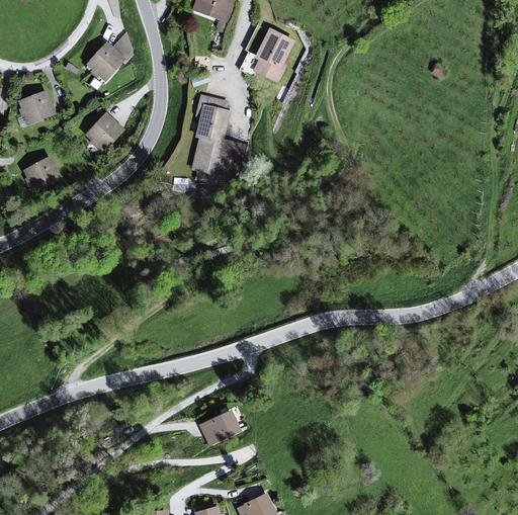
[(195,0),(193,9),(228,20),(235,0),(195,0)]
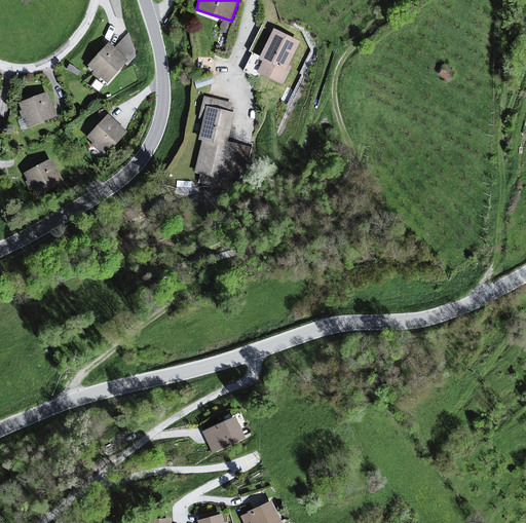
[(300,39),(273,27),(259,59),(263,60),(257,73),(283,85),(294,62),(290,60),(300,39)]
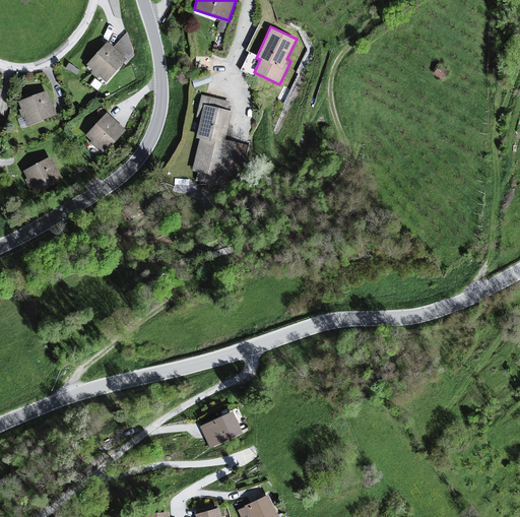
[(108,40),(86,63),(107,81),(128,58),(108,40)]
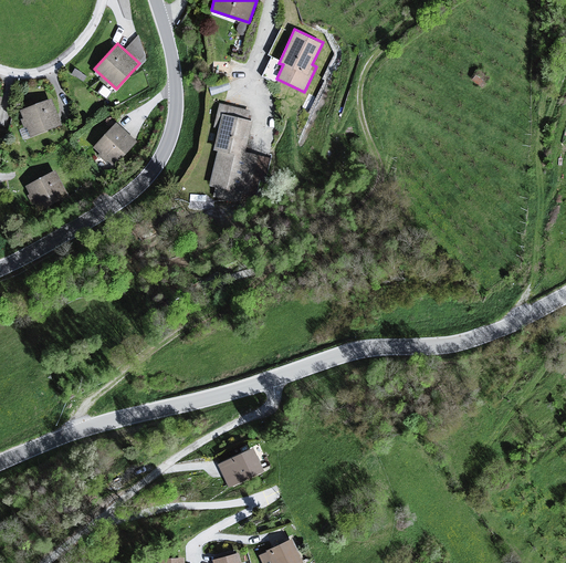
[(51,97),(21,110),(31,136),(62,124),(51,97)]
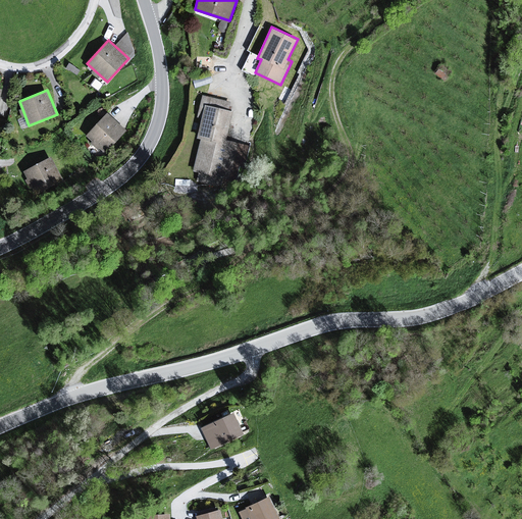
[(200,140),(192,169),(227,178),(237,142),(225,139),(232,111),(205,104),(196,139),(200,140)]
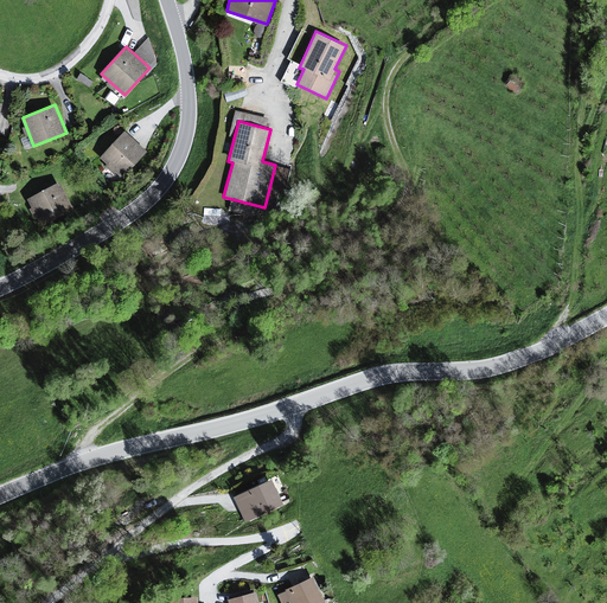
[(123,132),(101,156),(123,177),(146,152),(123,132)]
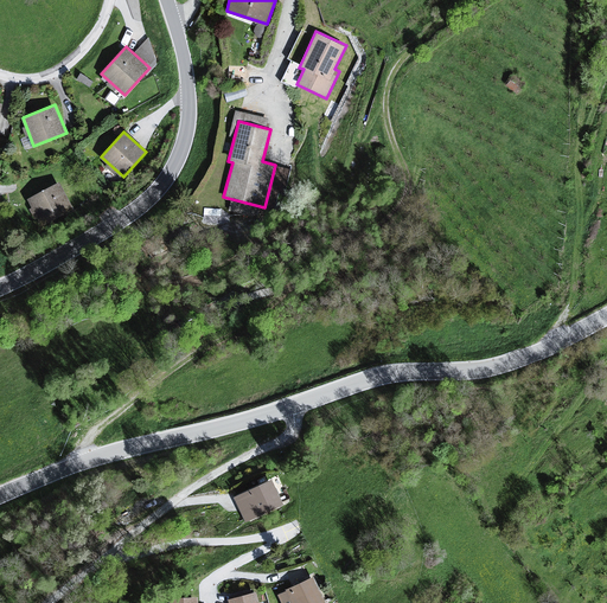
[(59,181),(27,198),(44,231),(76,215),(59,181)]
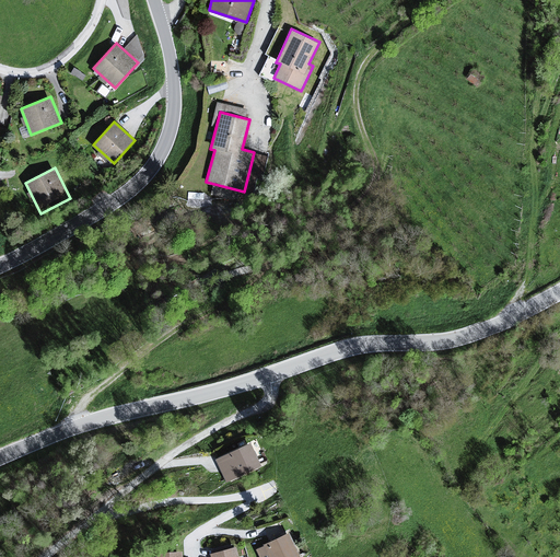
[(251,443),(217,459),(226,480),(260,465),(251,443)]
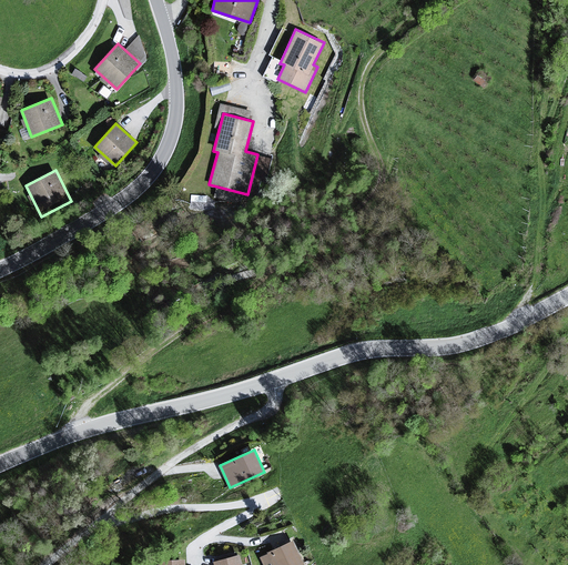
[(293,541),(261,557),(264,564),(303,564),(305,564),(293,541)]
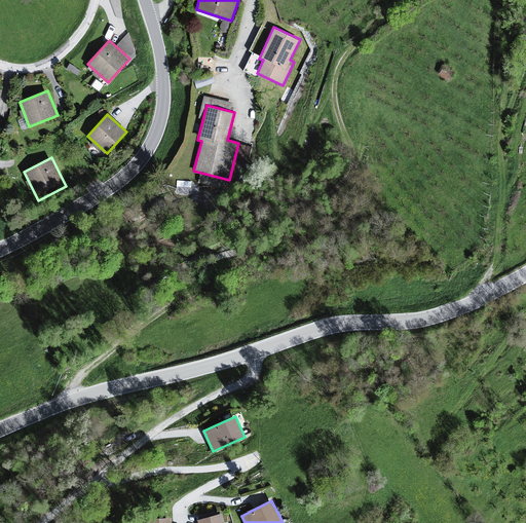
[(224,522),(221,513),(197,519),(198,522),(224,522)]
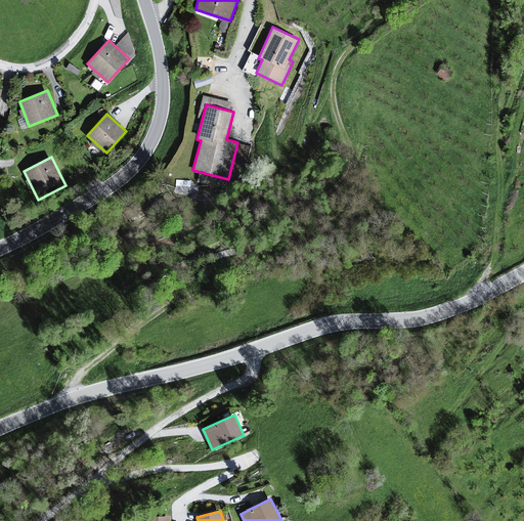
All buildings are outlined.
